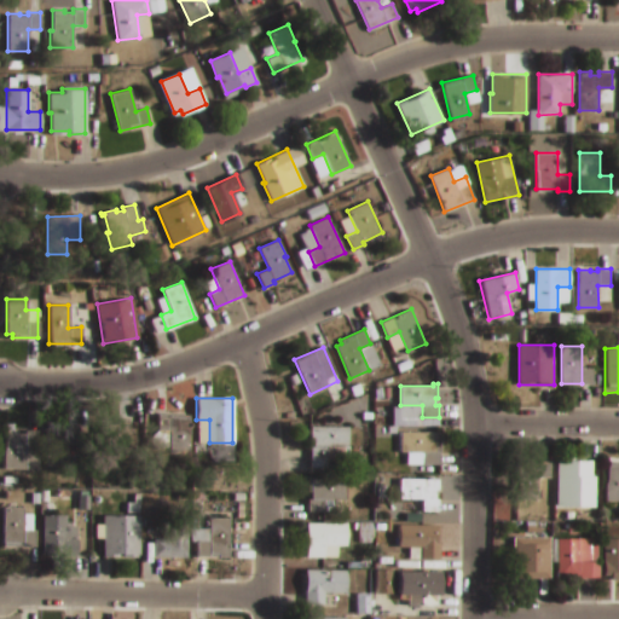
[(157,415),(189,415),(189,453),(169,453),(169,431),(157,431),(157,415)]
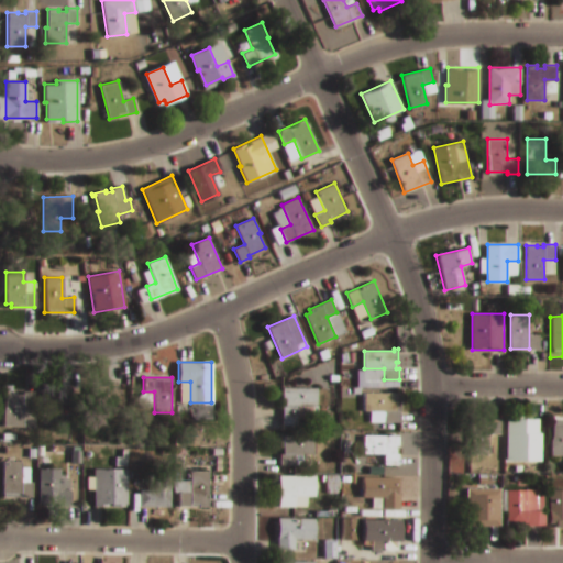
[(87,386),(106,386),(106,384),(117,384),(117,398),(106,398),(106,419),(87,419),(87,386)]
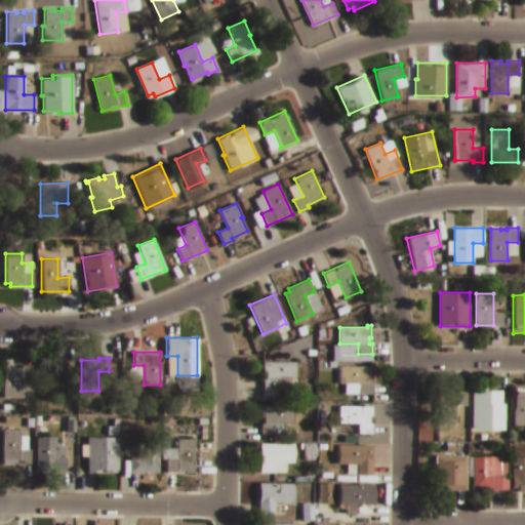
[(264,361),(295,361),(295,389),(264,389),(264,361)]
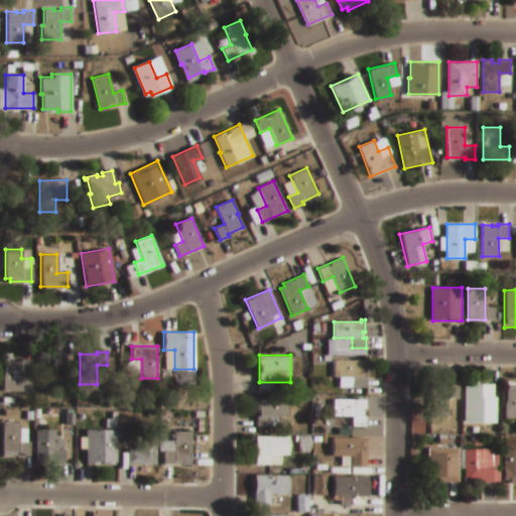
[(37,356),(66,356),(66,369),(53,369),(54,388),(38,388),(37,356)]
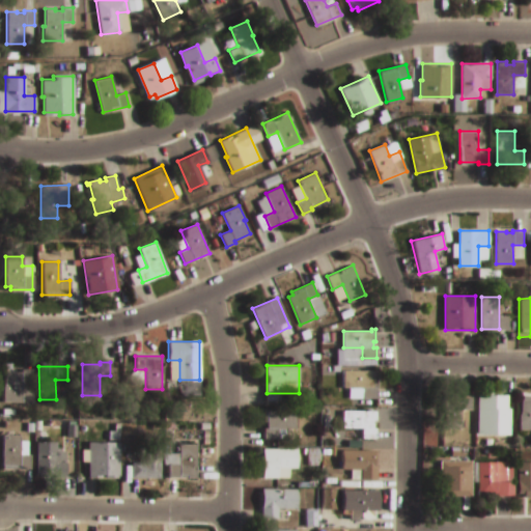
[(1,386),(3,386),(3,372),(20,372),(20,369),(31,369),(31,383),(20,383),(21,401),(1,401),(1,386)]
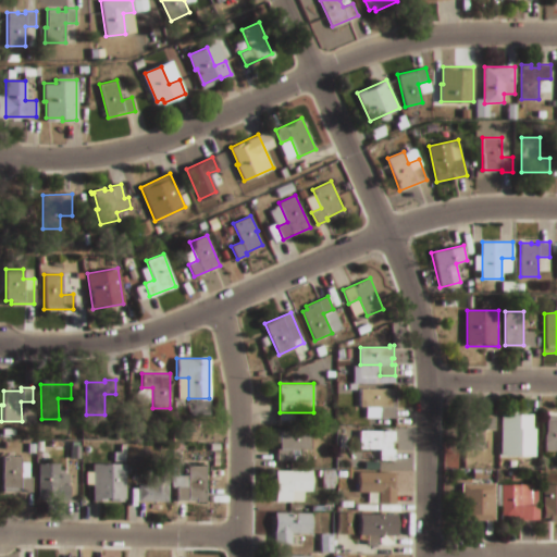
[(361,390),(396,390),(396,418),(381,418),(381,406),(361,406),(361,390)]
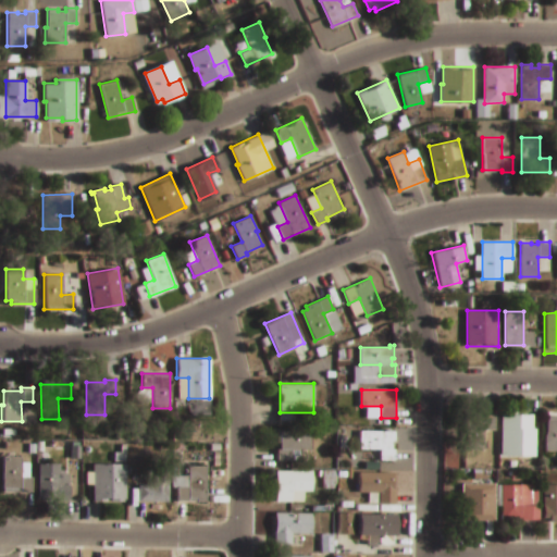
[(466,416),(495,416),(495,430),(484,430),(484,450),(466,450),(466,416)]
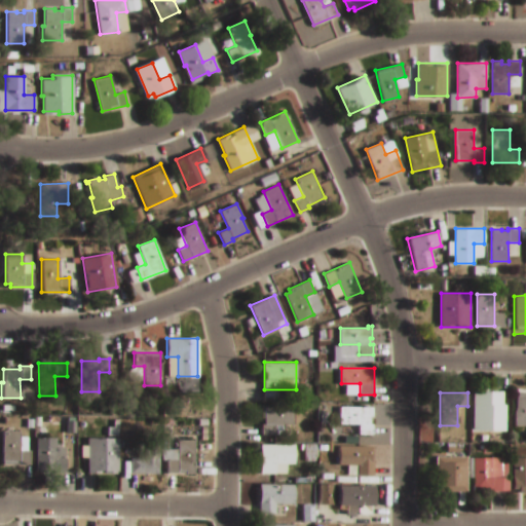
[(475,392),(501,392),(501,406),(491,406),(491,425),(475,425),(475,392)]
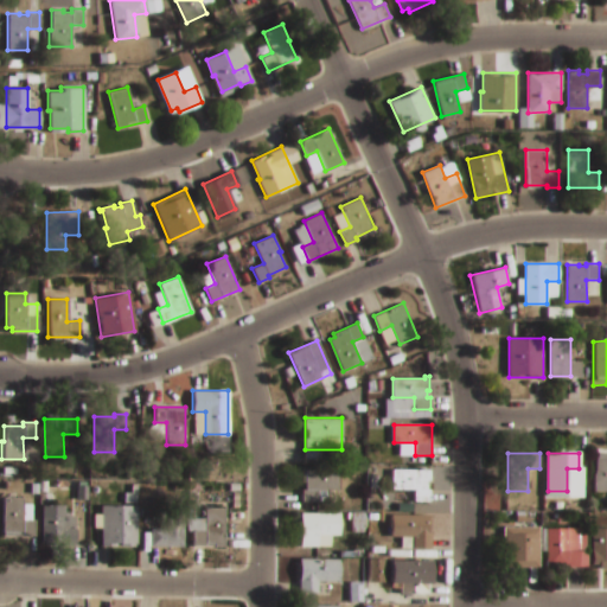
[(595,453),(606,453),(606,491),(595,491),(595,453)]
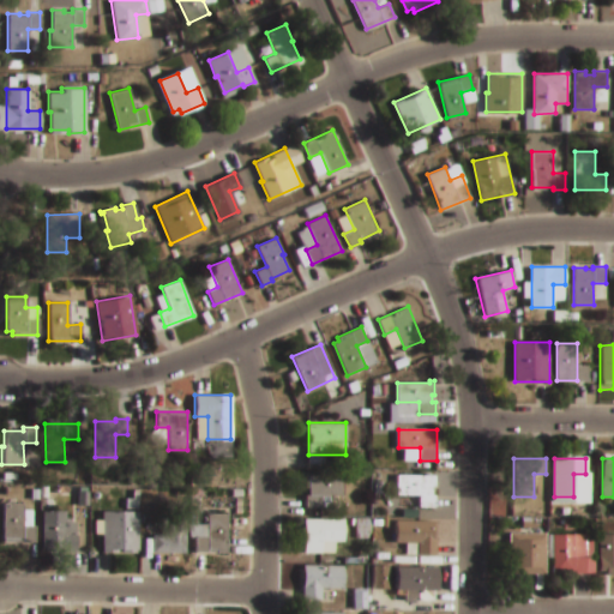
[(308,475),(325,475),(325,474),(343,474),(343,495),(308,495),(308,475)]
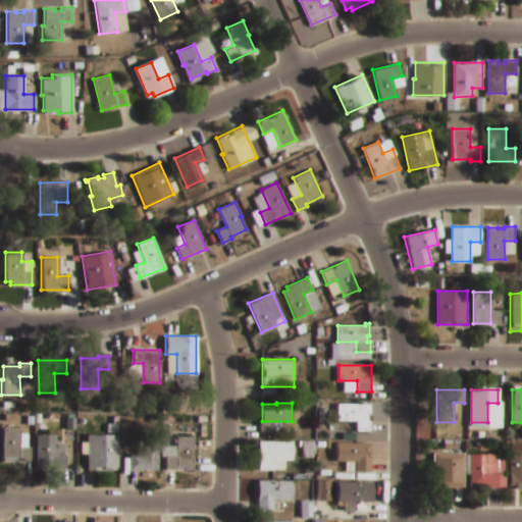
[(337,404),(370,404),(370,413),(367,413),(367,420),(370,420),(370,431),(357,431),(357,441),(342,441),(342,430),(349,430),(349,422),(337,422),(337,404)]
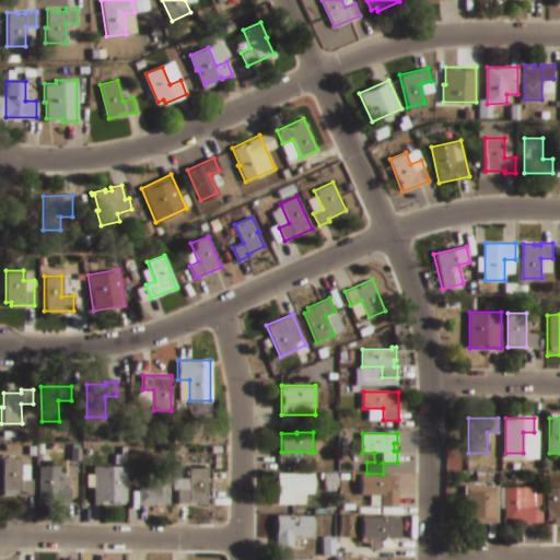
[(2,459),(21,459),(21,479),(32,479),(32,494),(20,494),(20,491),(2,491),(2,459)]
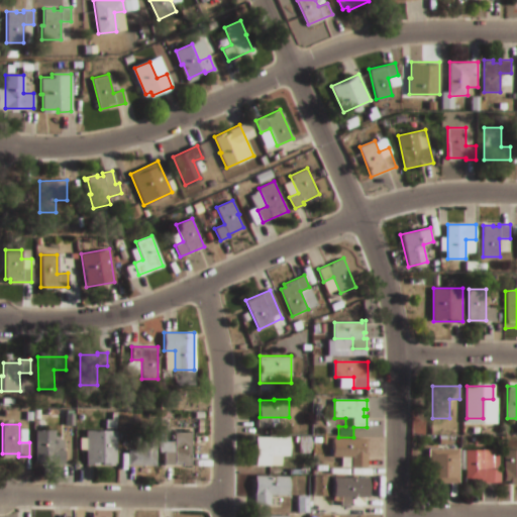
[(34,430),(55,430),(55,439),(64,439),(64,463),(34,463),(34,430)]
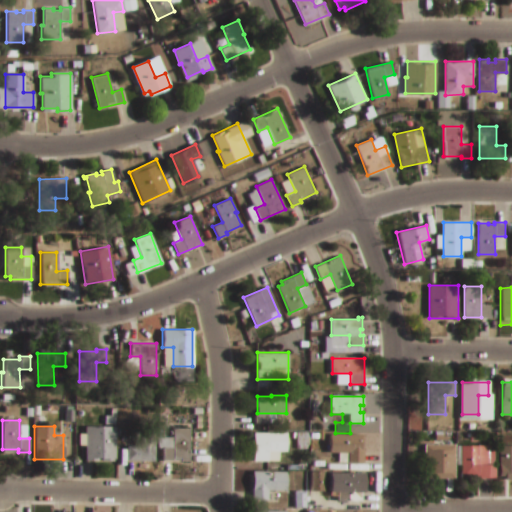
[(84,426),(115,427),(114,458),(83,458),(84,426)]
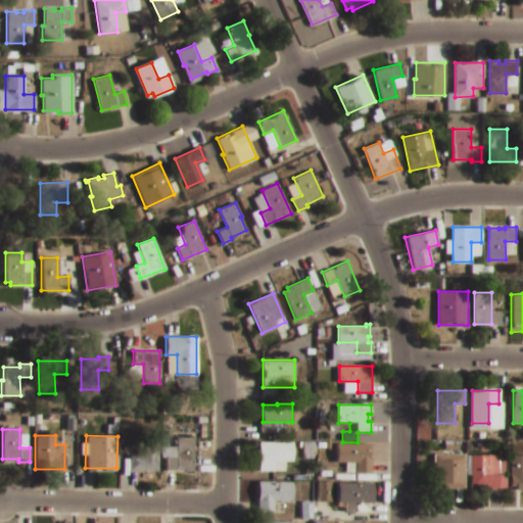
[(129,455),(139,455),(139,436),(157,436),(158,470),(129,471),(129,455)]
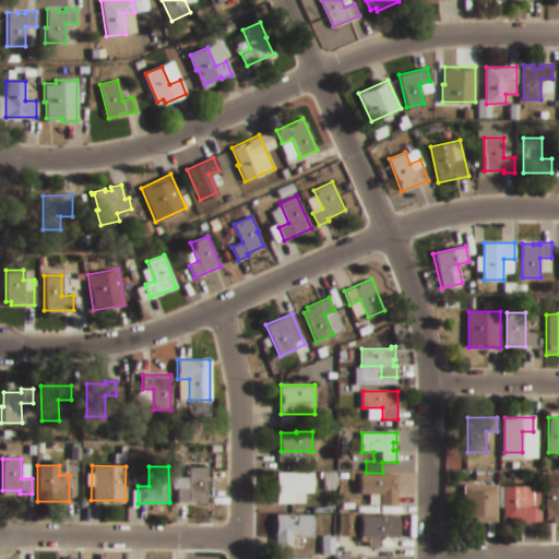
[(177,488),(189,488),(189,468),(206,468),(206,502),(177,502),(177,488)]
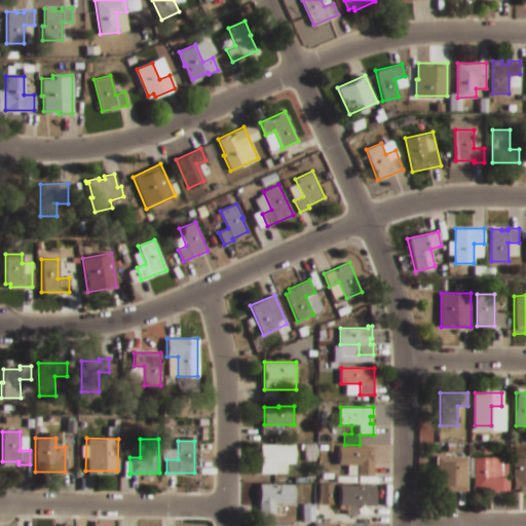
[(261,446),(294,446),(294,462),(274,462),(274,473),(261,473),(261,446)]
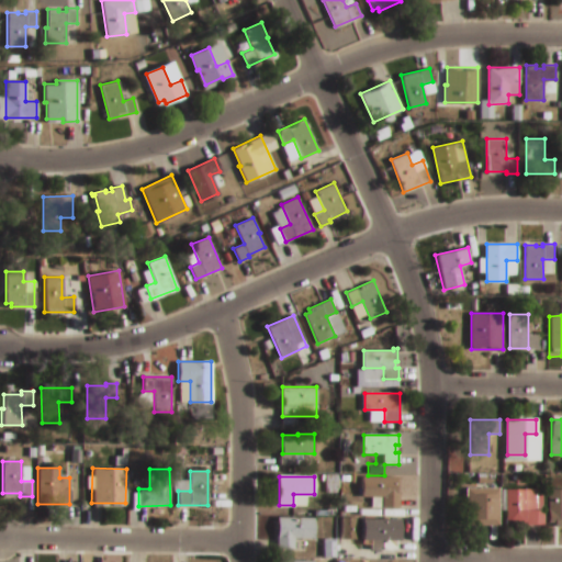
[(362,478),(398,478),(398,507),(382,507),(382,497),(362,497),(362,478)]
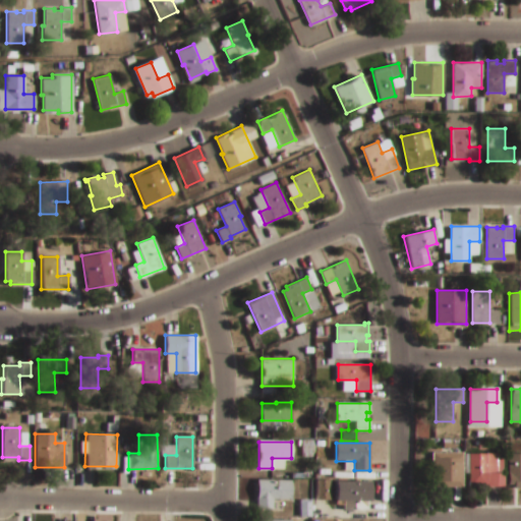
[(432,453),(463,453),(463,486),(432,486),(432,453)]
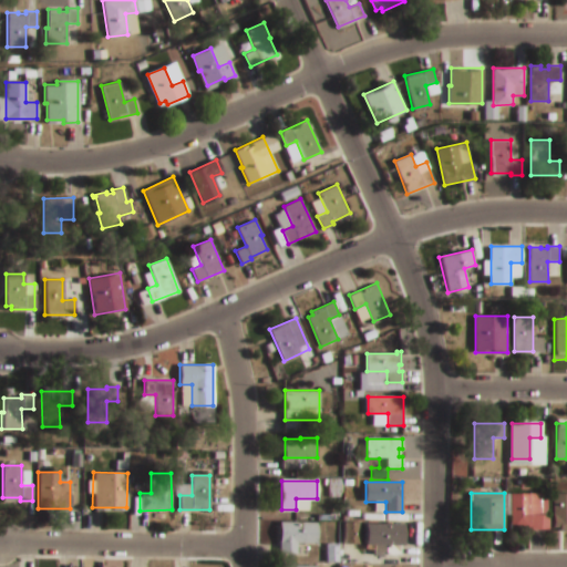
[(507,493),(542,493),(542,529),(507,529),(507,493)]
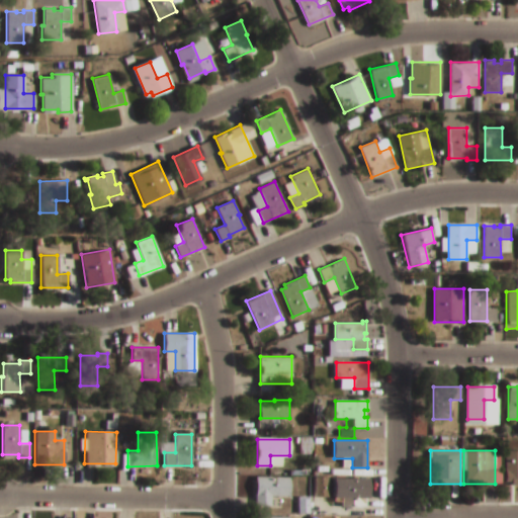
[(505,450),(517,450),(517,486),(505,486),(505,450)]
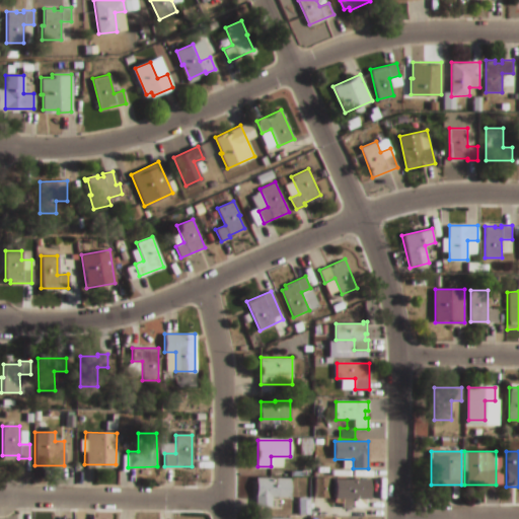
[(331,478),(368,478),(368,498),(331,498),(331,478)]
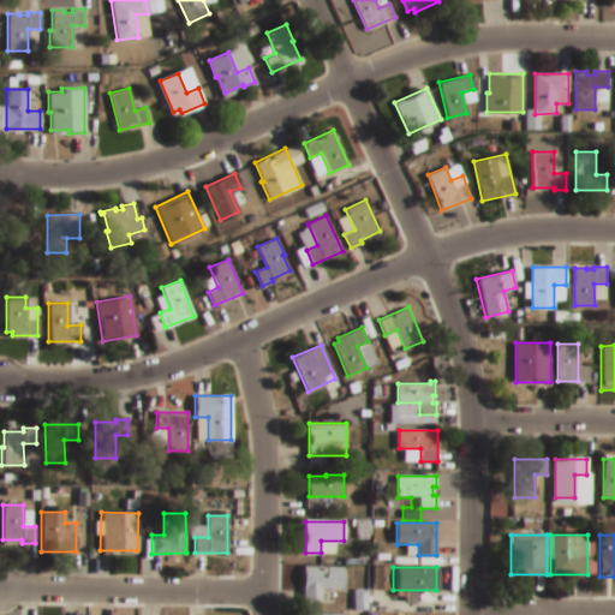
[(302,571),(302,605),(321,605),(321,592),(342,592),(342,571),(302,571)]
